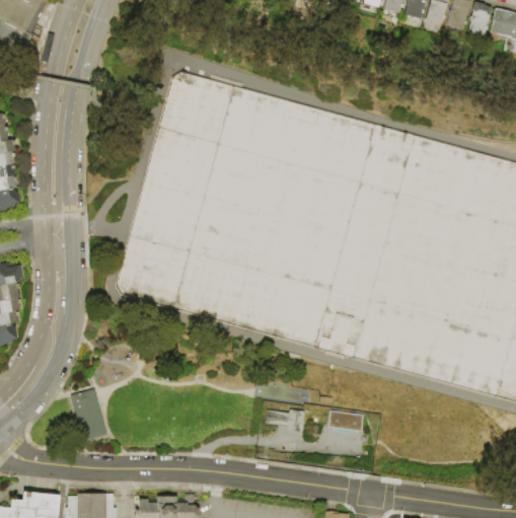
[(38,0),(20,31),(0,19),(0,0),(38,0)]
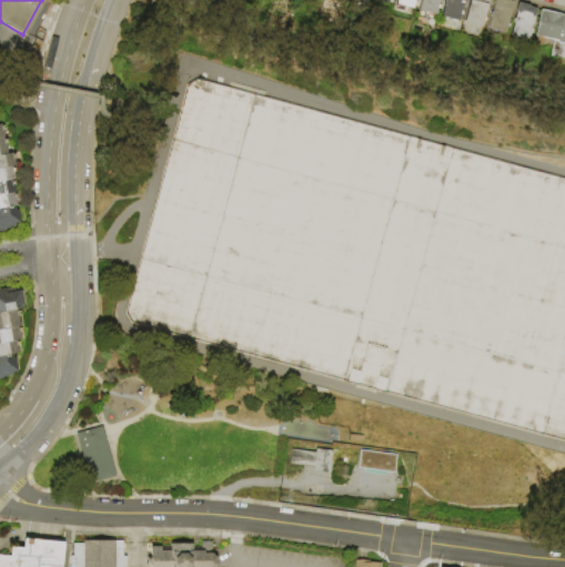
[(443,0),(442,3),(443,3),(442,8),(441,8),(439,13),(420,9),(422,0),(443,0)]
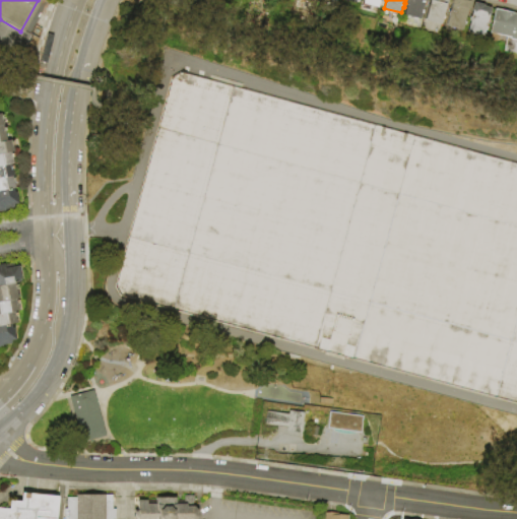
[(428,0),(428,1),(427,0),(425,9),(426,9),(425,13),(424,13),(422,18),(405,14),(409,0),(428,0)]
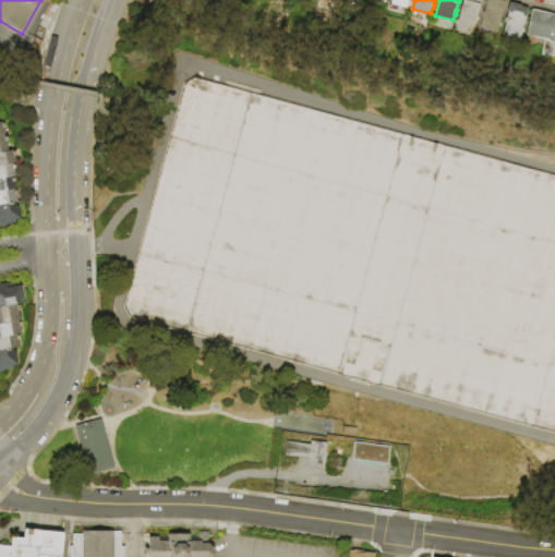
[(458,21),(463,0),(483,0),(479,15),(480,16),(479,20),(478,20),(475,26),(458,21)]
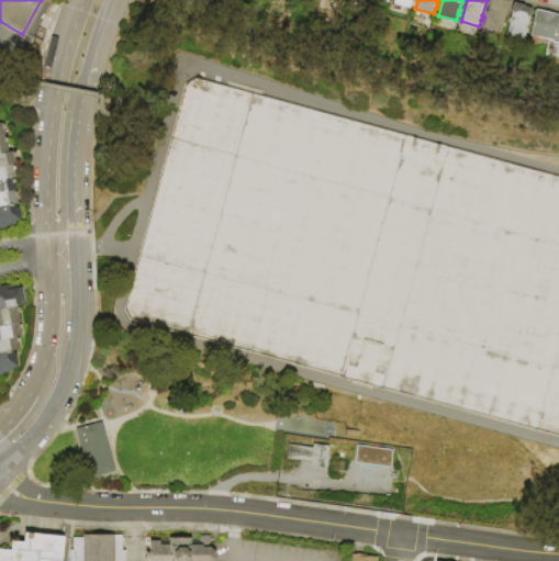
[(484,27),(489,11),(487,11),(489,0),(511,0),(509,8),(507,8),(504,22),(505,22),(504,26),(503,26),(501,33),(484,27)]
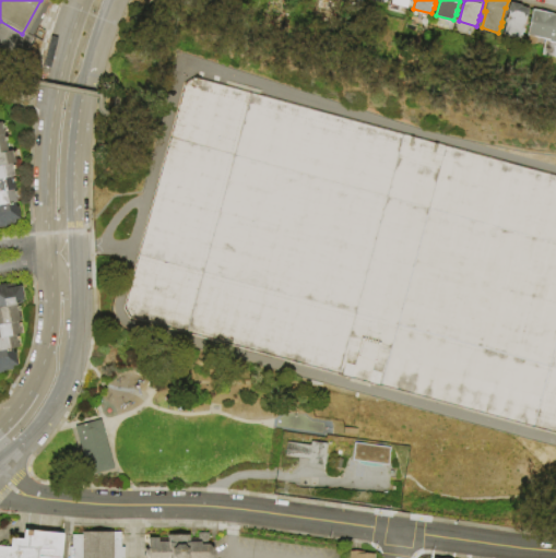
[(505,34),(510,13),(509,12),(511,1),(523,4),(522,6),(531,8),(528,18),(527,18),(524,28),(525,28),(524,32),(523,32),(521,38),(505,34)]
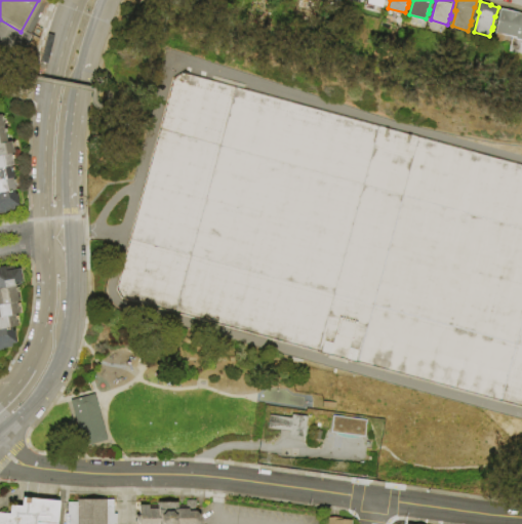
[(502,7),(521,11),(521,40),(516,39),(516,37),(495,33),(502,7)]
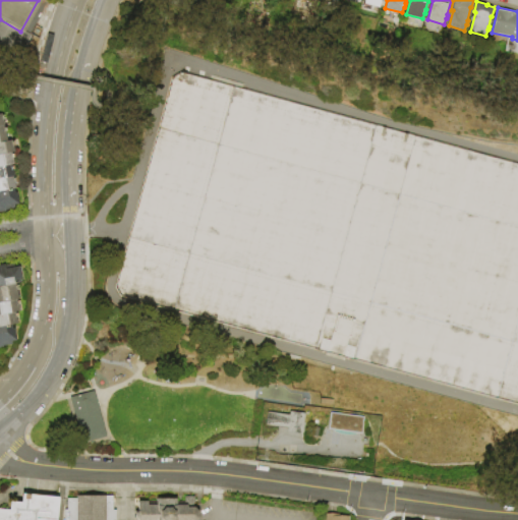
[(0,126),(4,126),(8,142),(0,143),(0,126)]
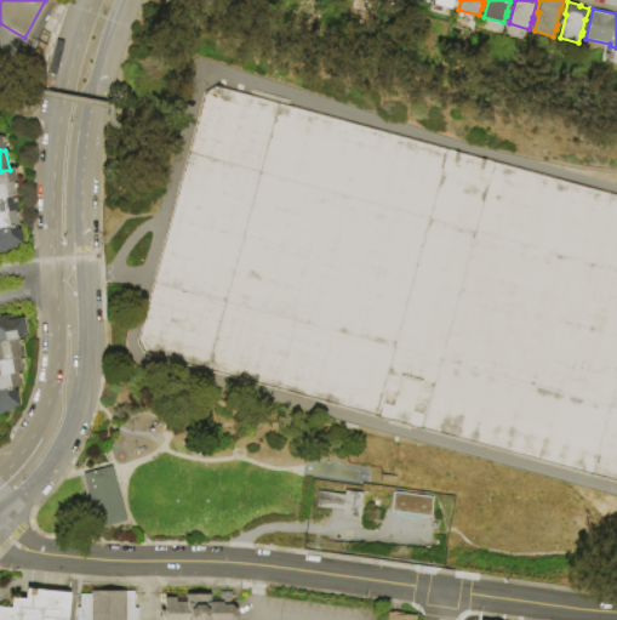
[(0,171),(10,170),(15,169),(18,182),(13,183),(0,186),(0,171)]
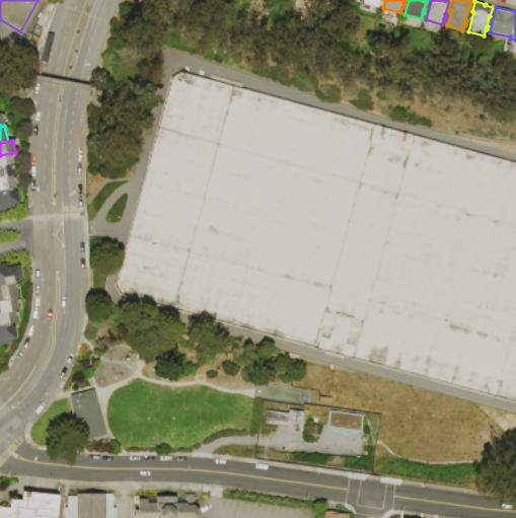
[(0,155),(11,153),(14,165),(12,165),(0,167),(0,155)]
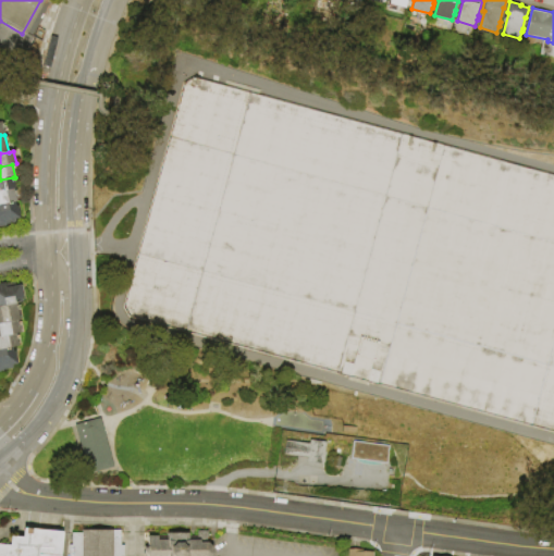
[(0,180),(13,177),(15,189),(14,189),(0,192),(0,180)]
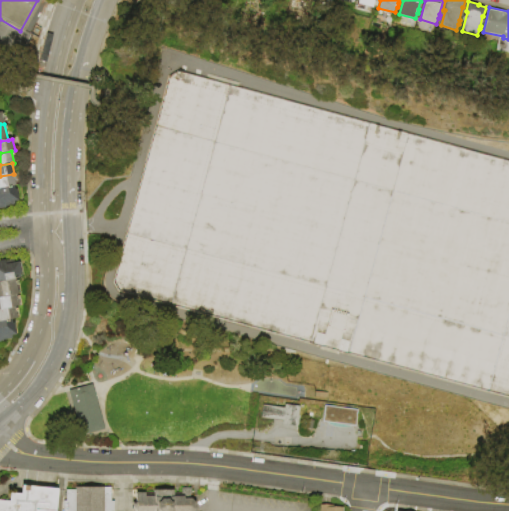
[(0,176),(13,174),(16,186),(14,187),(0,189),(0,176)]
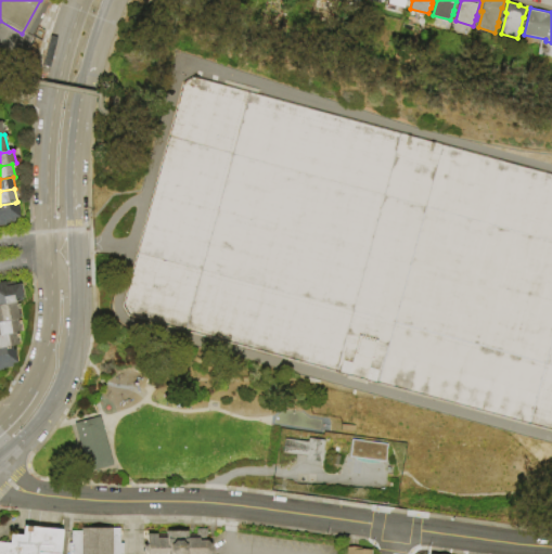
[(0,205),(15,203),(15,207),(17,207),(21,218),(5,221),(7,226),(0,227),(0,205)]
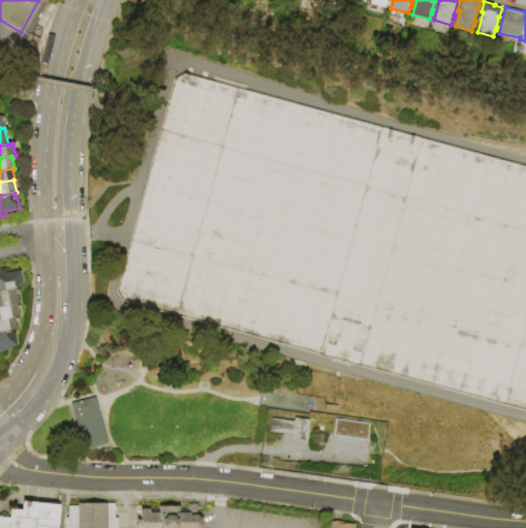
[(0,271),(5,270),(6,274),(20,272),(23,288),(16,289),(0,291),(0,271)]
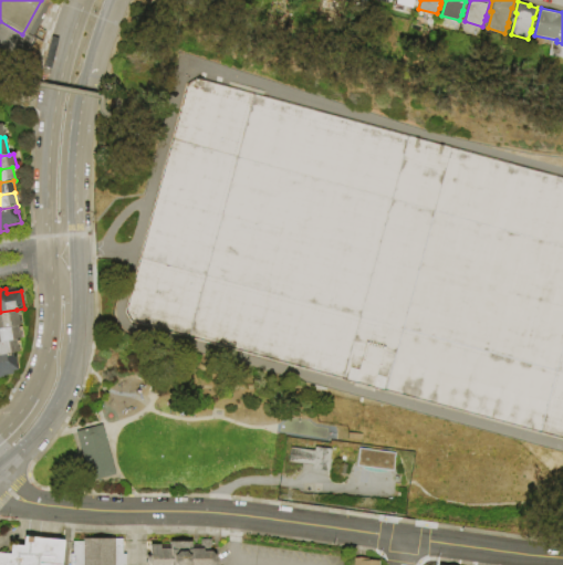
[(0,312),(17,310),(20,326),(18,326),(0,330),(0,312)]
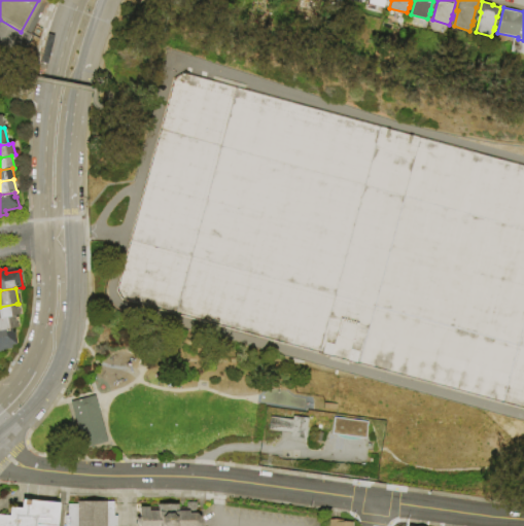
[(0,307),(16,304),(20,316),(14,317),(0,319),(0,307)]
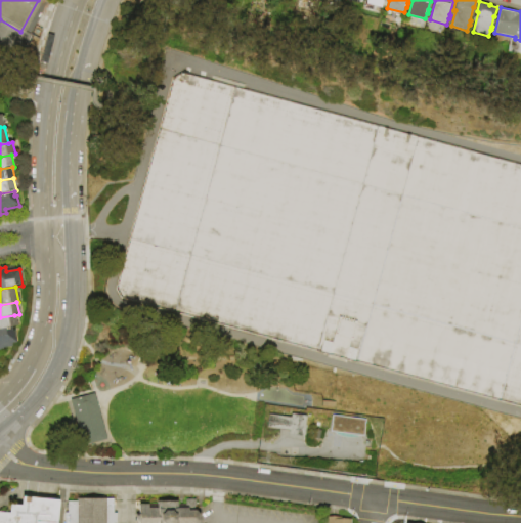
[(0,317),(14,315),(17,328),(11,329),(0,330),(0,317)]
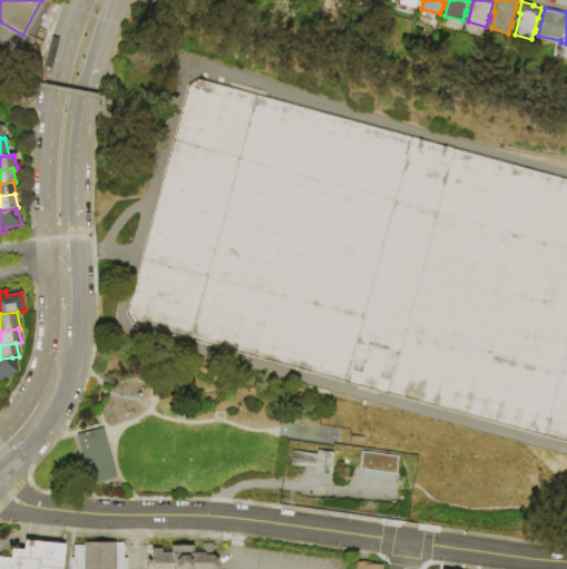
[(0,359),(12,357),(13,362),(16,361),(18,373),(2,376),(3,382),(0,382),(0,359)]
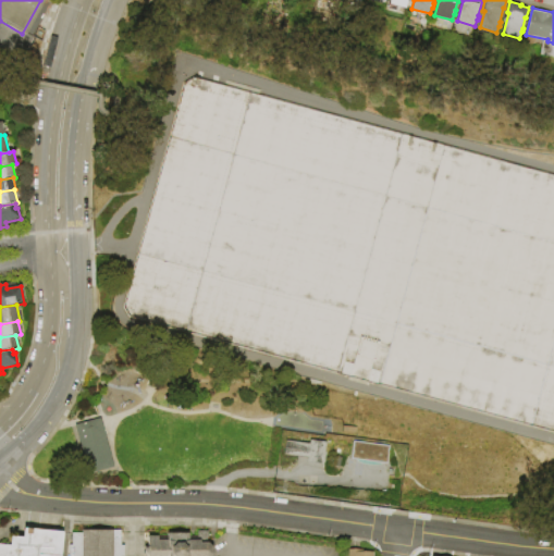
[(113,464),(88,470),(76,422),(101,416),(113,464)]
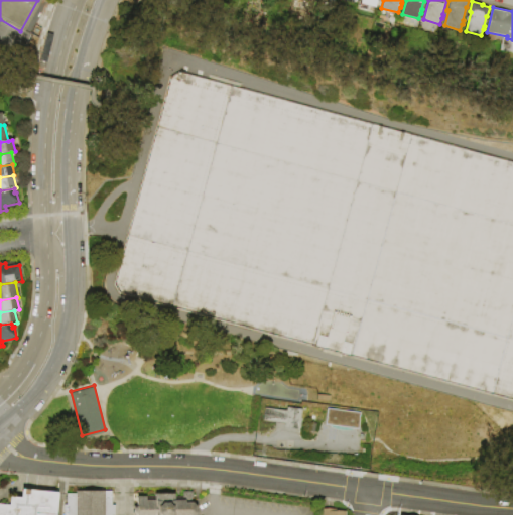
[(327,424),(329,408),(362,412),(360,428),(327,424)]
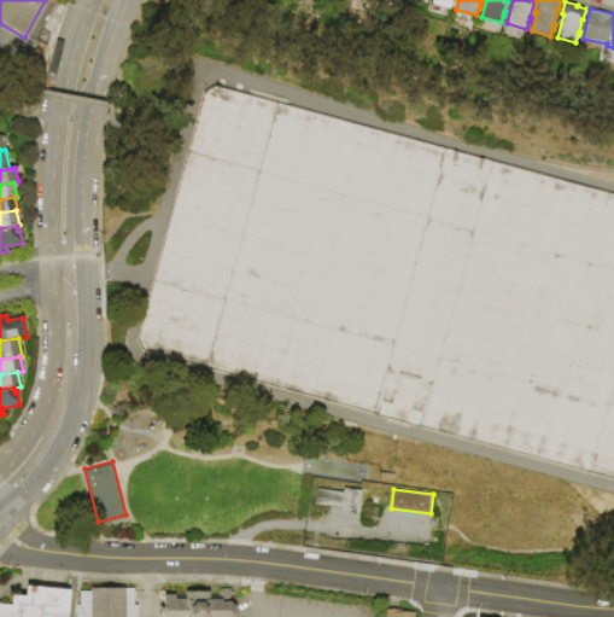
[(66,616),(0,616),(0,601),(11,604),(12,593),(25,594),(27,585),(70,589),(66,616)]
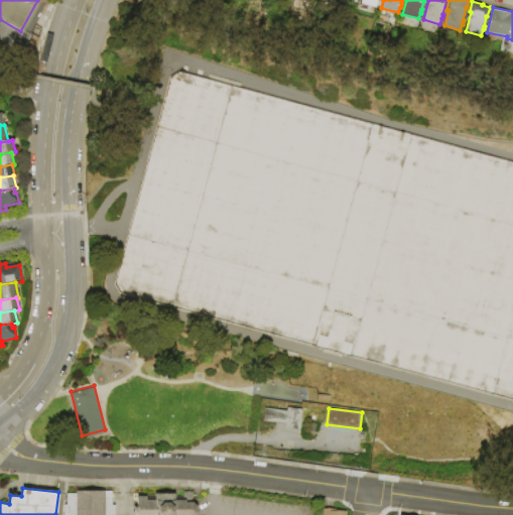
[(63,514),(63,503),(67,503),(67,492),(76,492),(76,490),(106,490),(112,490),(112,495),(112,504),(115,504),(115,514),(63,514)]
